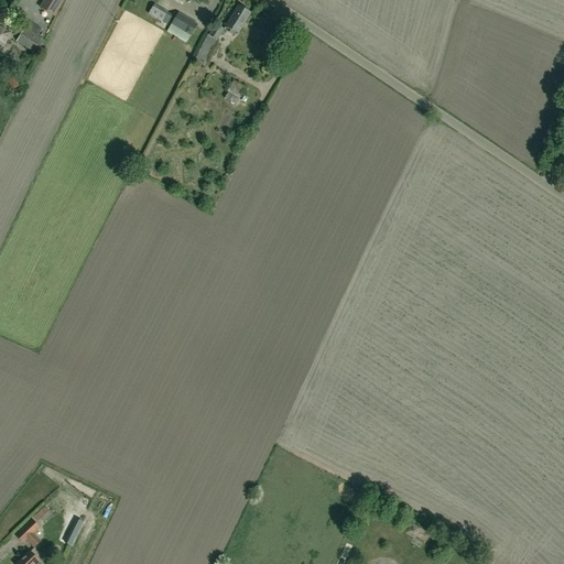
[(53,17),(63,0),(43,0),(39,9),(53,17)]
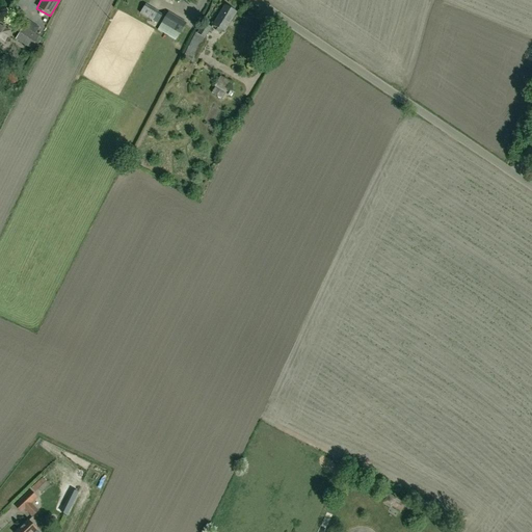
[(139,14),(157,24),(163,15),(145,4),(139,14)]
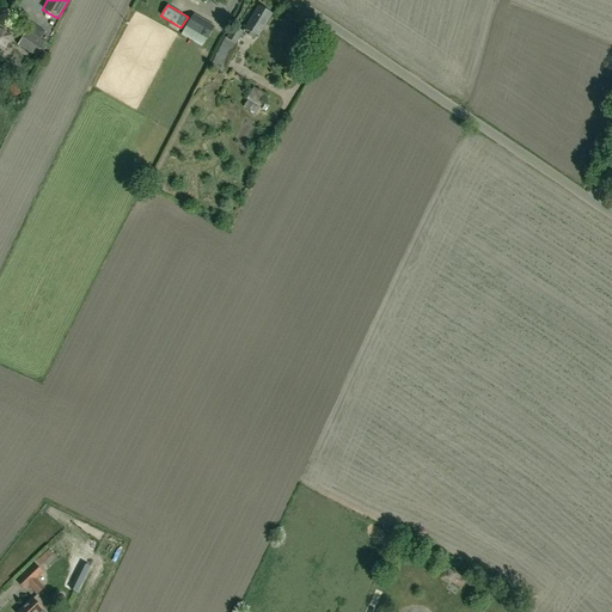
[(258,36),(271,14),(258,6),(245,28),(258,36)]
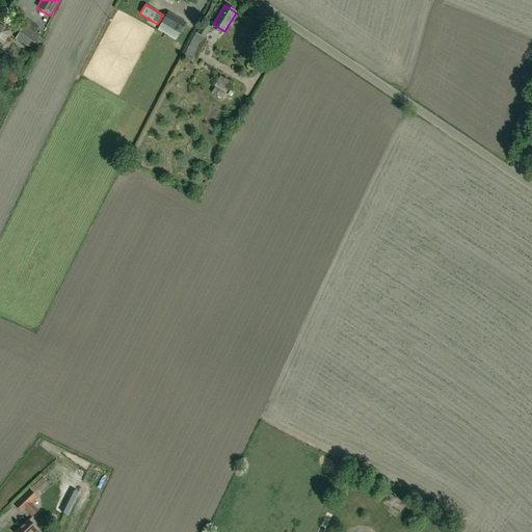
[(161,23),(171,29),(167,36),(175,42),(179,34),(186,23),(167,11),(161,23)]
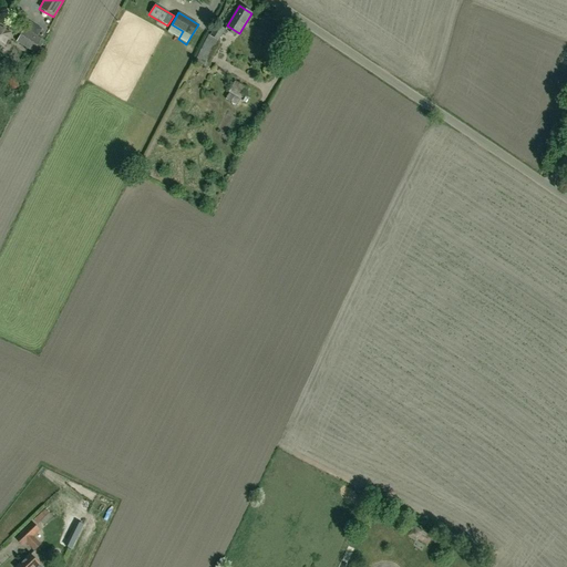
[(29,21),(24,29),(30,32),(35,26),(29,21)]
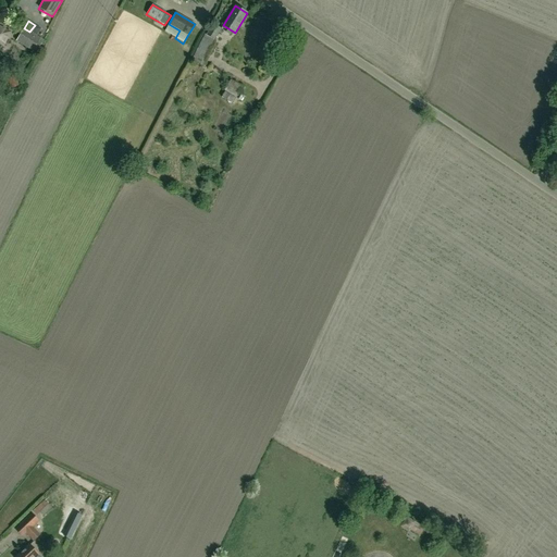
[(212,24),(207,35),(205,34),(192,61),(205,66),(217,41),(214,40),(221,29),(212,24)]
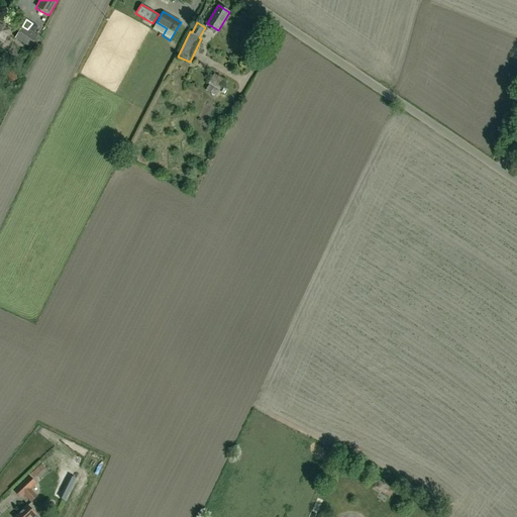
[(0,25),(0,40),(2,42),(8,30),(0,25)]
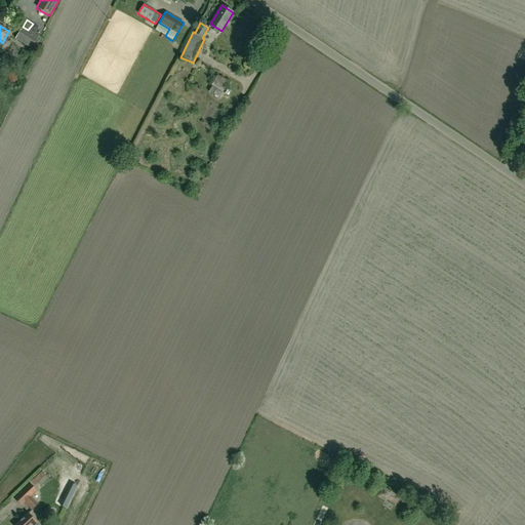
[(41,38),(23,27),(15,38),(34,50),(41,38)]
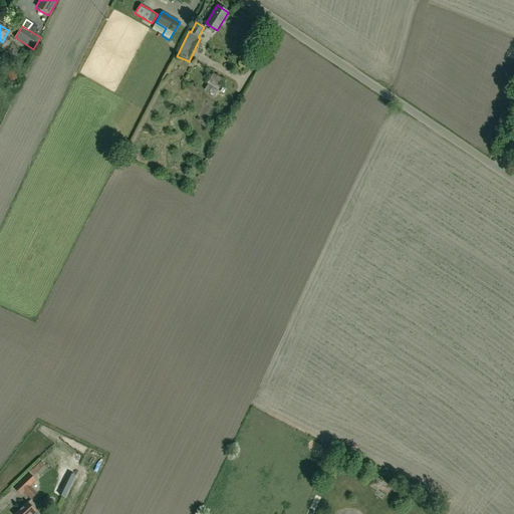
[(34,475),(41,469),(37,465),(30,472),(34,475)]
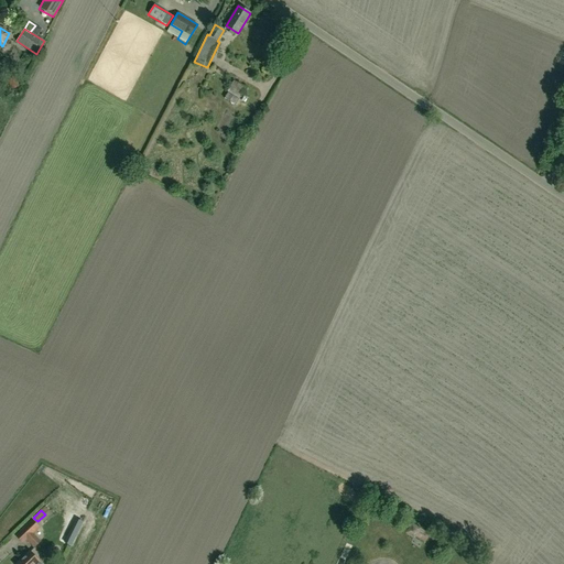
[(32,520),(14,535),(22,544),(26,541),(34,549),(41,542),(33,534),(40,528),(32,520)]
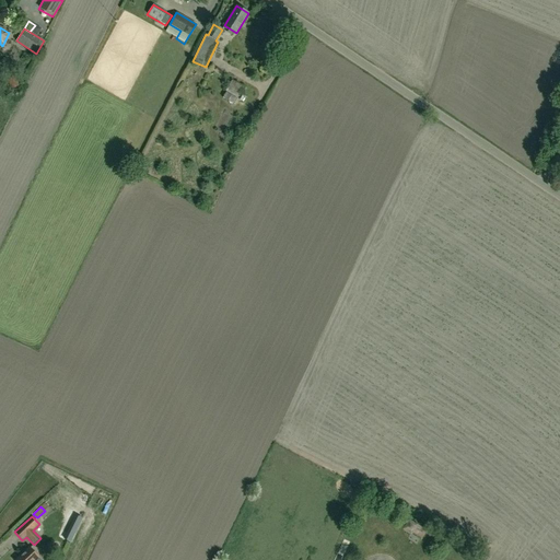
[(427,531),(408,520),(403,529),(412,536),(412,534),(422,539),(427,531)]
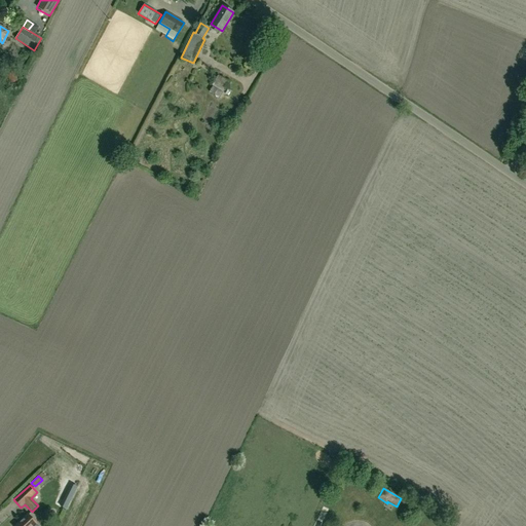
[(33,525),(36,524),(27,514),(13,525),(33,525)]
